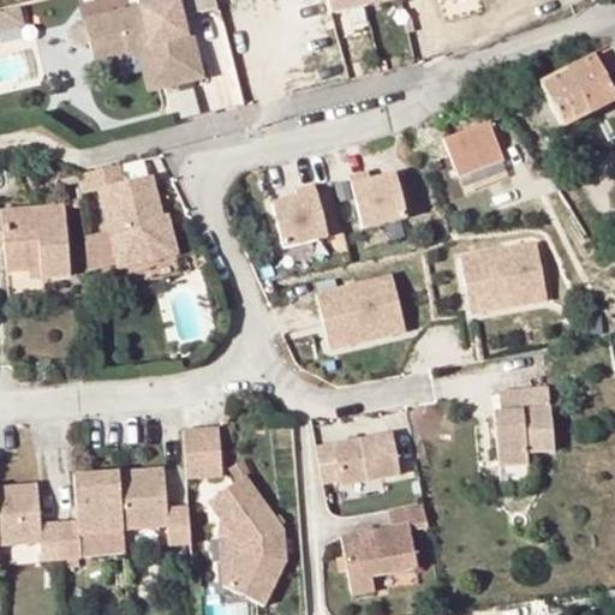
[(168,71),(172,88),(207,79),(197,33),(191,35),(187,18),(199,16),(196,0),(173,0),(88,19),(95,52),(150,40),(159,73),(168,71)]
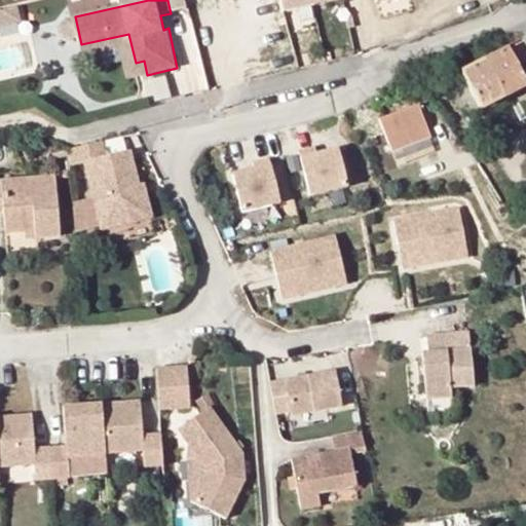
[(167,0),(171,13),(189,8),(187,0),(167,0)]
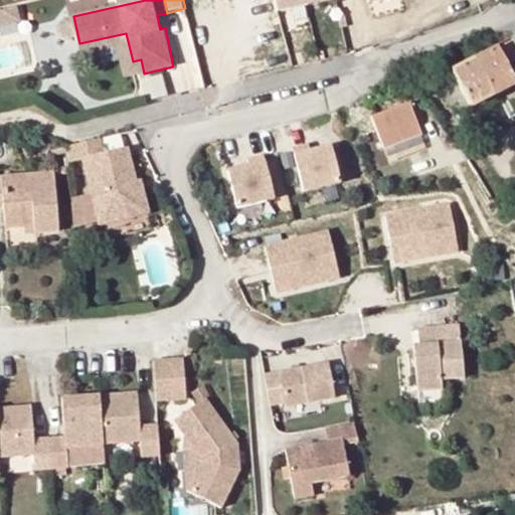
[(329,0),(288,0),(279,2),(281,11),(329,0)]
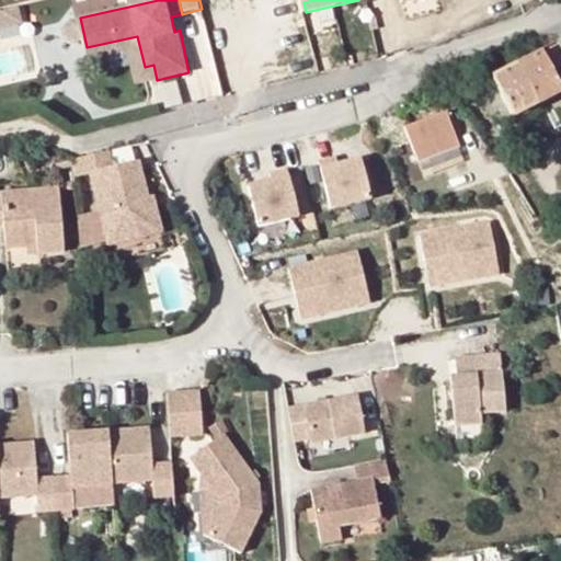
[(11,6),(0,7),(0,25),(16,22),(12,4),(11,6)]
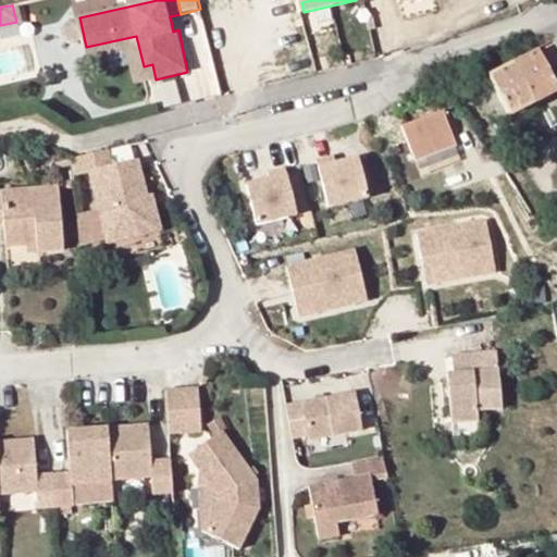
[(136,36),(86,47),(89,59),(128,50),(137,84),(156,79),(152,64),(144,66),(136,36)]
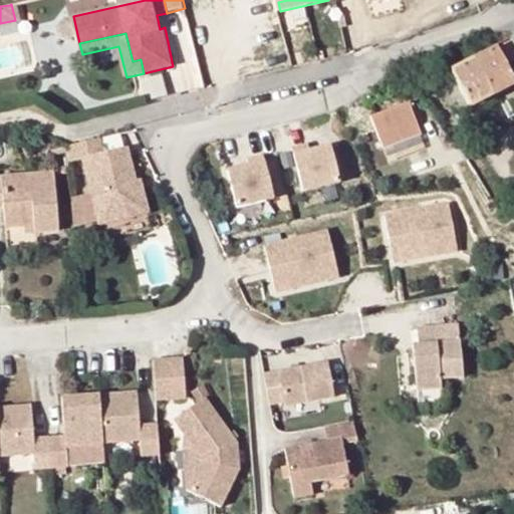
[(513,35),(496,45),(498,47),(475,60),(494,95),(513,84),(513,76),(501,53),(513,45),(513,35)]
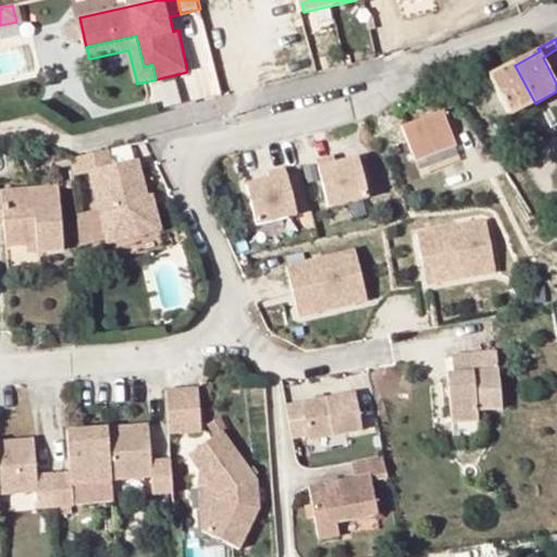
[(510,116),(535,103),(515,65),(491,78),(510,116)]
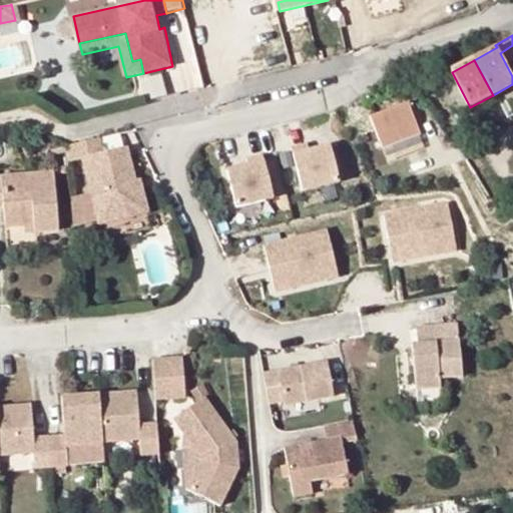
[(409,102),(371,116),(375,127),(415,117),(409,102)]
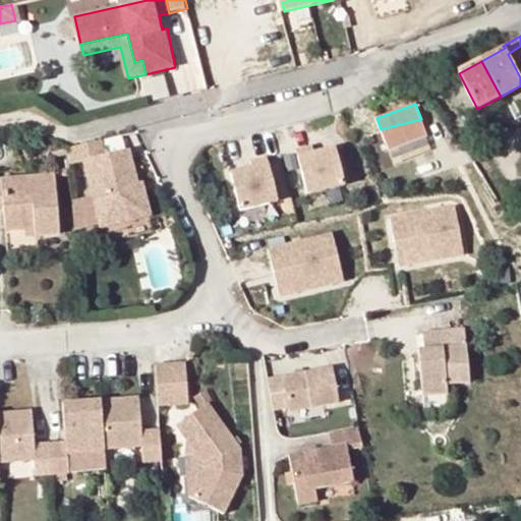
[(426,134),(421,119),(381,129),(388,149),(426,134)]
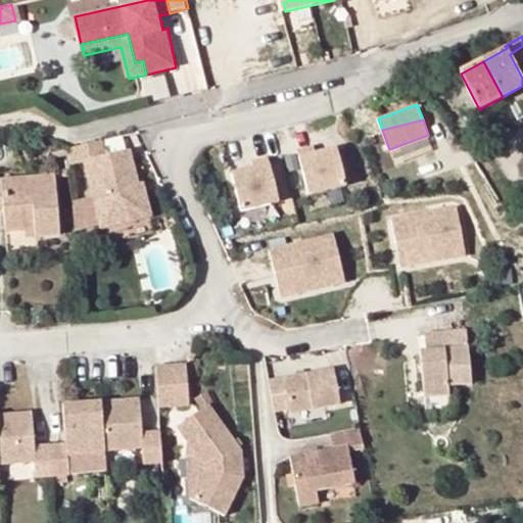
[(105,151),(102,139),(73,146),(76,159),(105,151)]
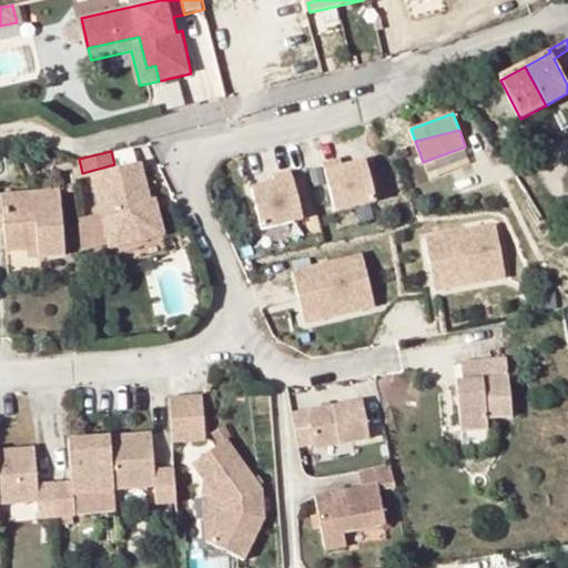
[(334,211),(375,201),(365,160),(342,165),(340,158),(323,162),(334,211)]
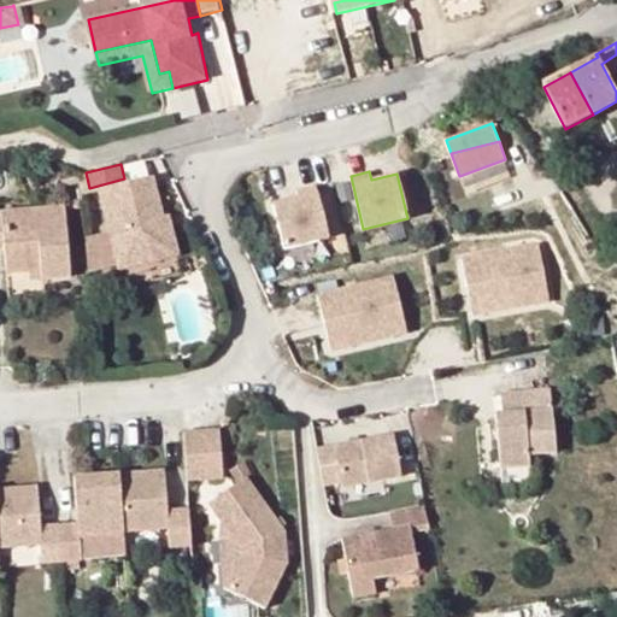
[(115,236),(168,223),(165,213),(157,174),(103,186),(115,236)]
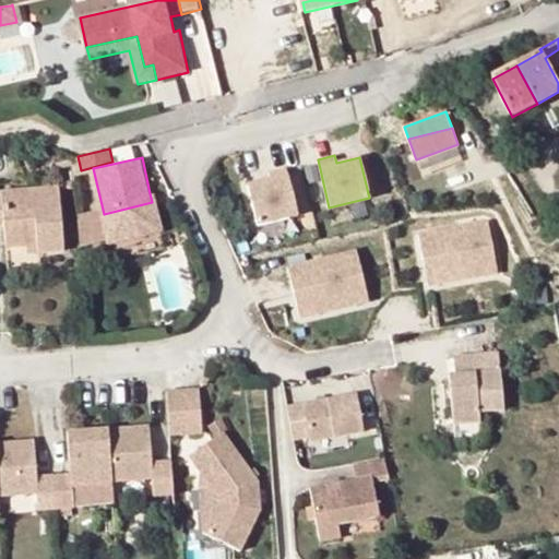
[(298,215),(287,167),(270,170),(271,178),(248,183),(257,224),(298,215)]
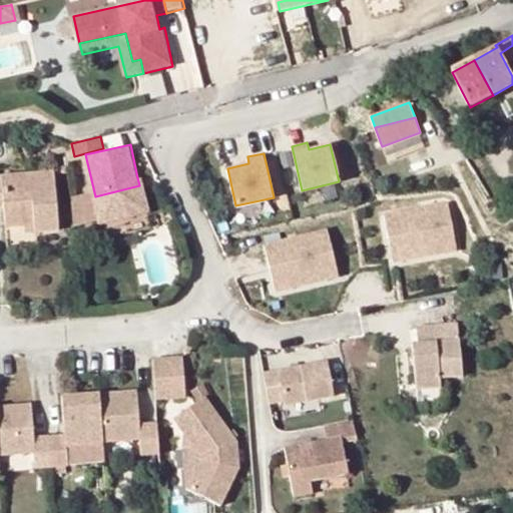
[(57,170),(35,171),(46,208),(59,205),(57,170)]
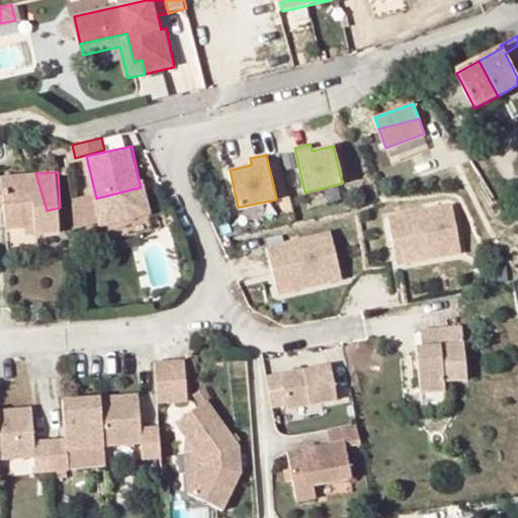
[(35,173),(0,175),(0,206),(5,206),(6,221),(47,210),(35,173)]
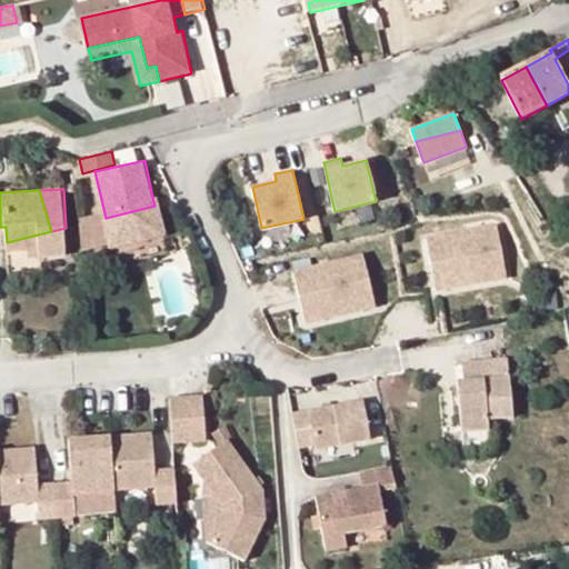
[(168,233),(163,212),(157,213),(155,206),(106,218),(112,246),(168,233)]
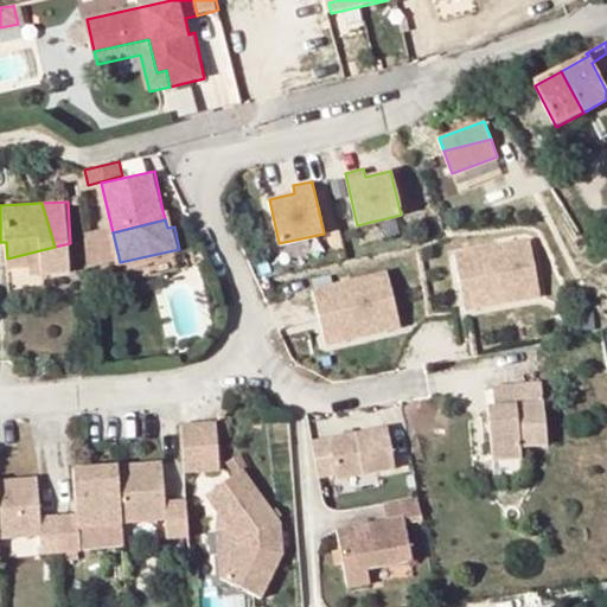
[(529,241),(453,253),(458,280),(477,276),(483,306),(540,296),(529,241)]
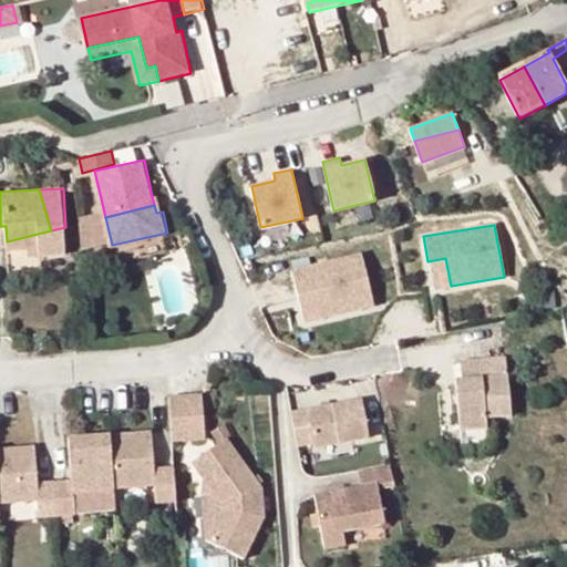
[(66,251),(65,227),(51,230),(7,241),(7,247),(28,246),(40,245),(41,255),(66,251)]
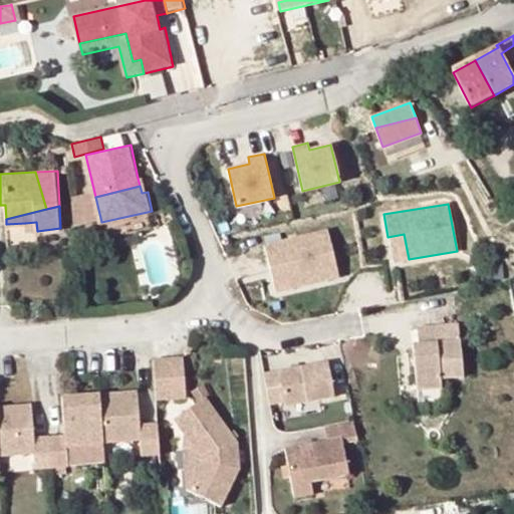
[(26,231),(37,231),(36,222),(25,223),(26,231)]
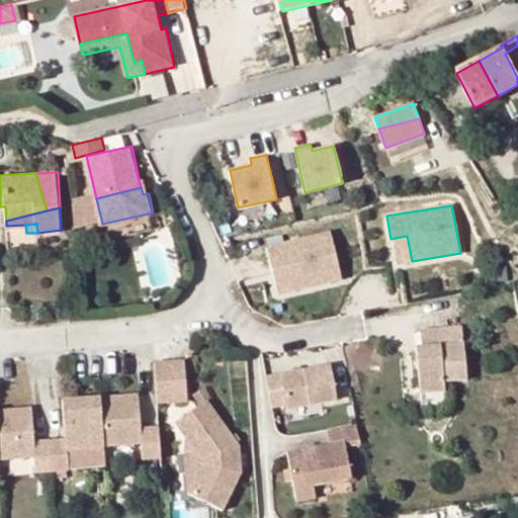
[(331,231),(266,246),(272,269),(288,265),(294,289),(342,278),(331,231)]
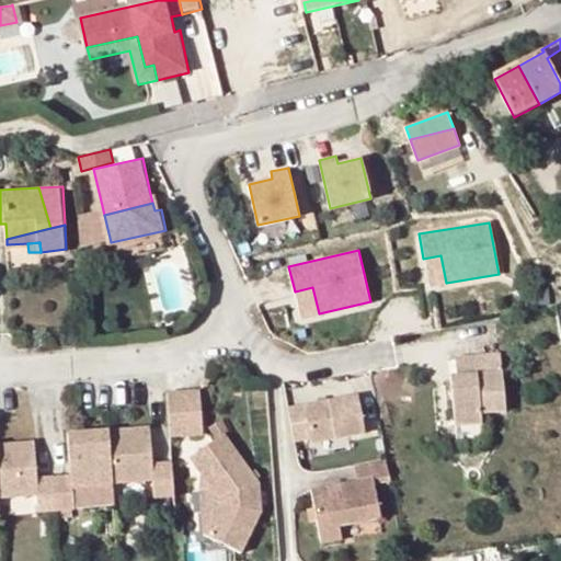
[(441,255),(423,259),(428,285),(446,283),(441,255)]
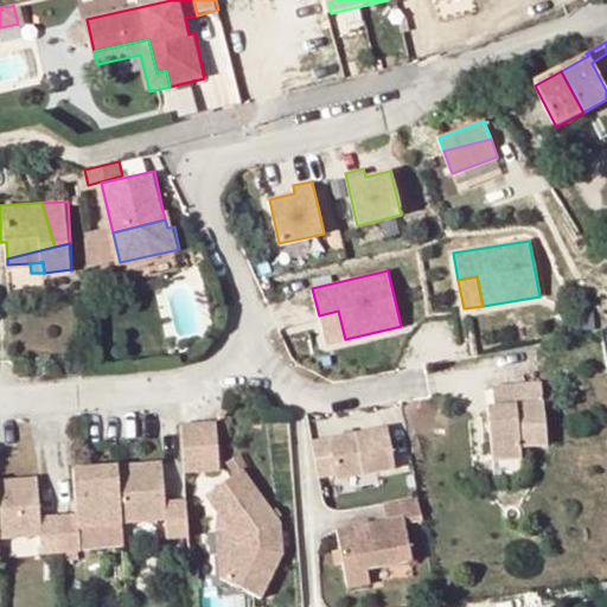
[(338,311),(319,315),(326,344),(345,339),(338,311)]
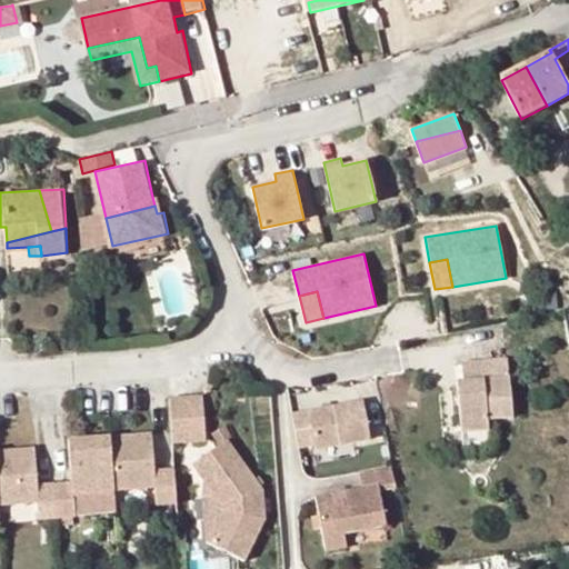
[(509,357),(462,361),(465,380),(459,380),(462,432),(490,430),(490,419),(513,417),(509,357)]
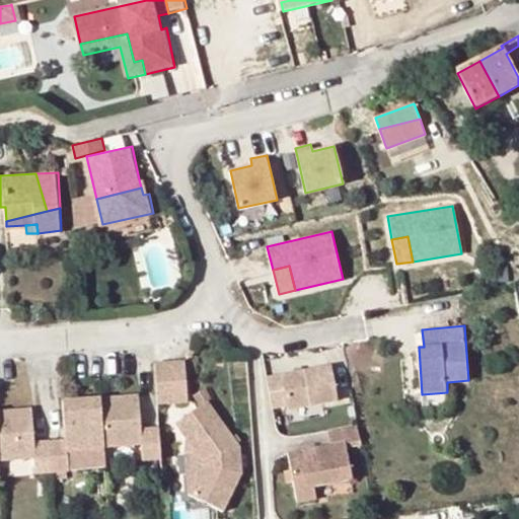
[(191,360),(159,362),(161,376),(162,404),(194,401),(191,360)]
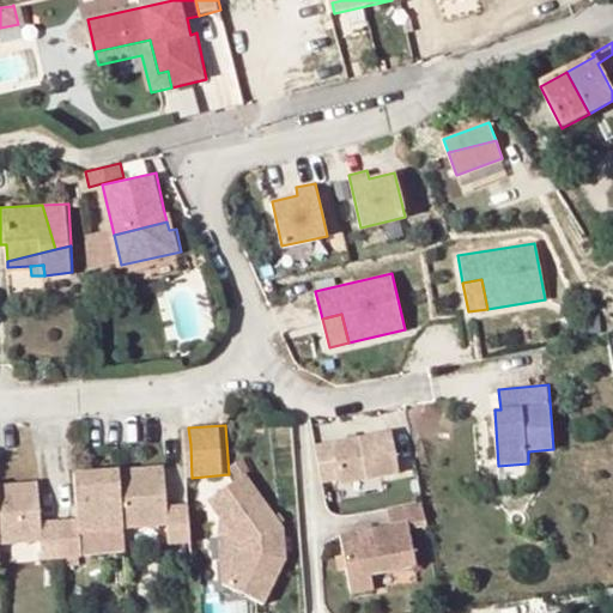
[(393,434),(320,447),(326,483),(344,480),(344,485),(400,475),(393,434)]
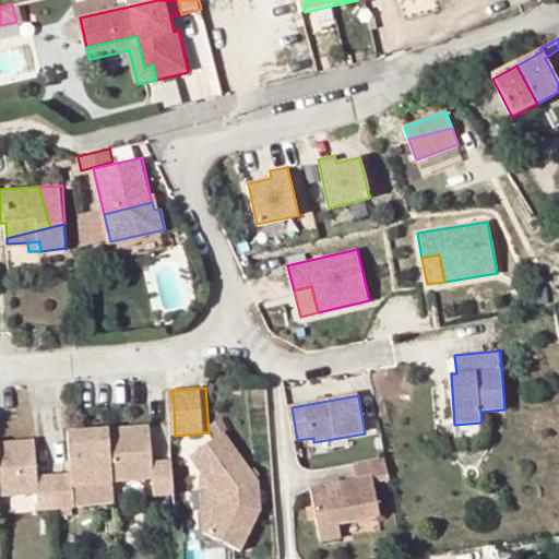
[(179,495),(177,460),(156,462),(153,427),(73,432),(75,475),(40,477),(37,442),(0,444),(0,497),(42,494),(43,510),(80,508),(79,484),(158,479),(159,497),(179,495)]
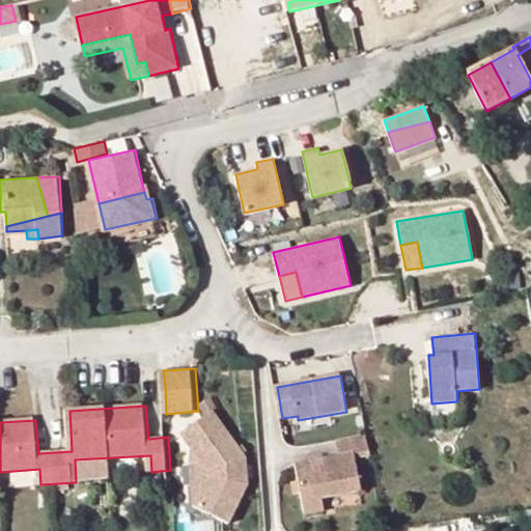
[(216,411),(184,434),(212,476),(197,505),(232,524),(251,487),(250,460),(216,411)]
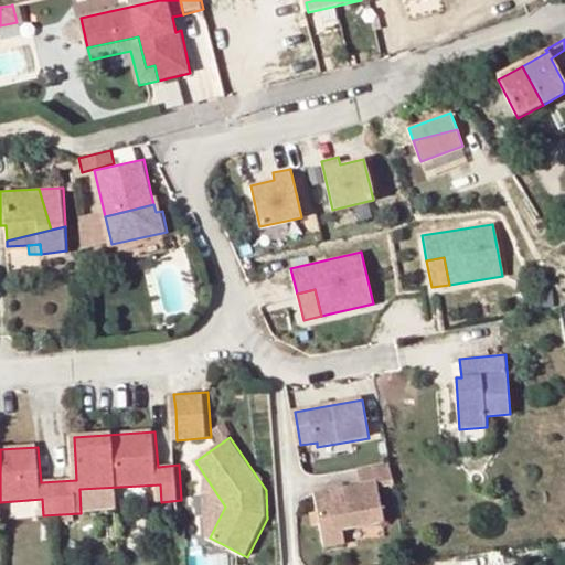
[(358,486),(375,482),(394,479),(391,462),(355,470),(358,486)]
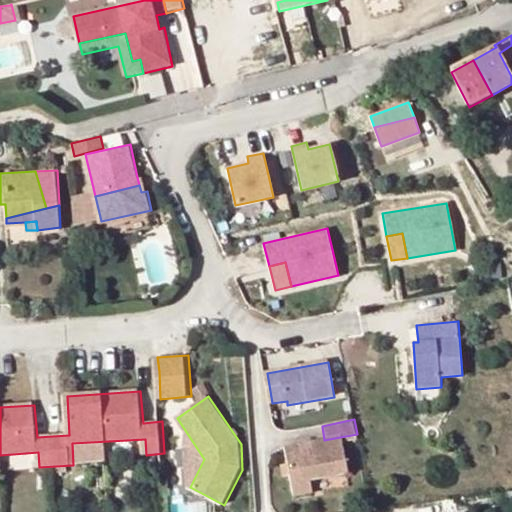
[(309,480),(346,474),(340,437),(324,440),(285,448),(293,497),(312,494),(309,480)]
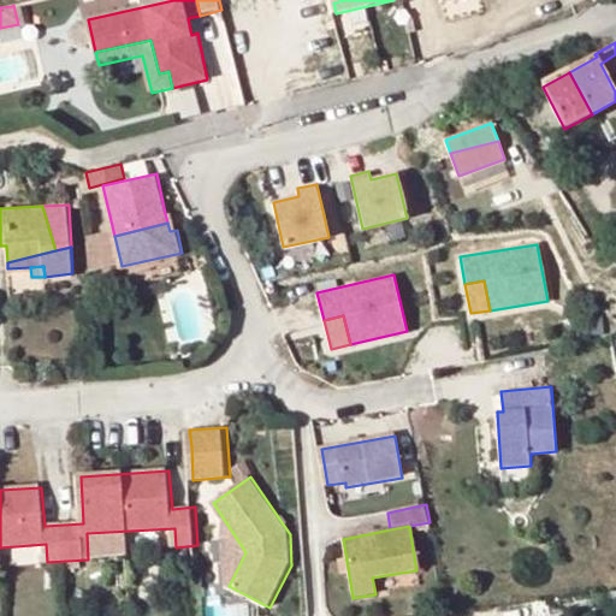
[(372,578),(375,594),(420,585),(416,570),(372,578)]
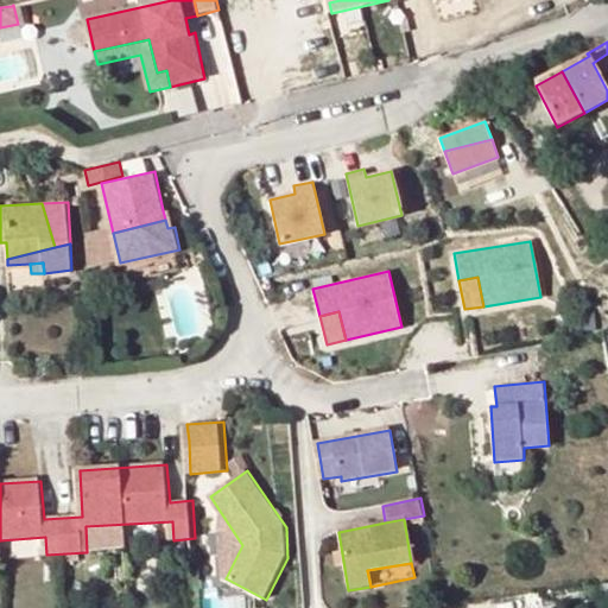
[(206,607),(247,607),(247,594),(206,596),(206,607)]
